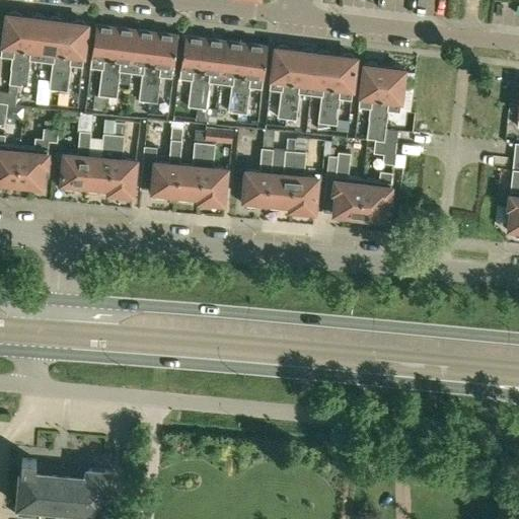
[(0,102),(10,104),(15,105),(18,83),(26,15),(19,14),(18,12),(11,11),(9,13),(6,12),(2,45),(1,56),(12,57),(8,91),(0,90),(0,102)]
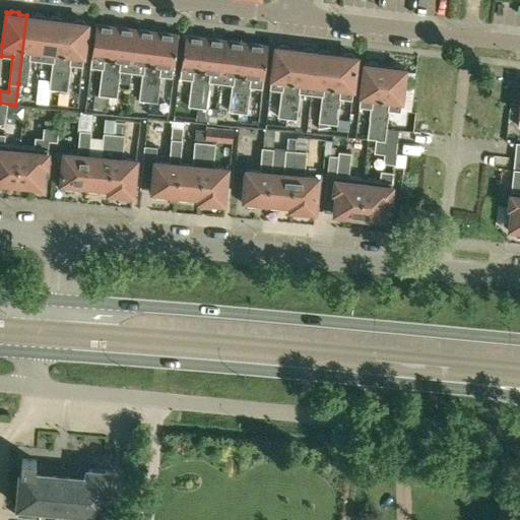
[(36,14),(34,16),(26,15),(18,83),(26,84),(30,59),(41,61),(46,17),(44,17),(43,15),(36,14)]
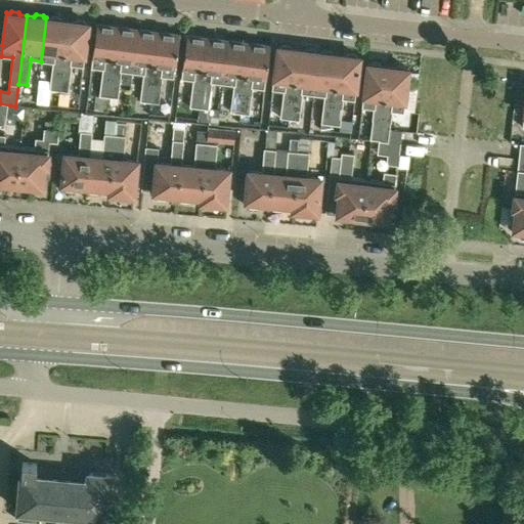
[(46,17),(41,61),(53,62),(49,89),(58,90),(68,20),(59,19),(58,17),(51,16),(50,18),(46,17)]
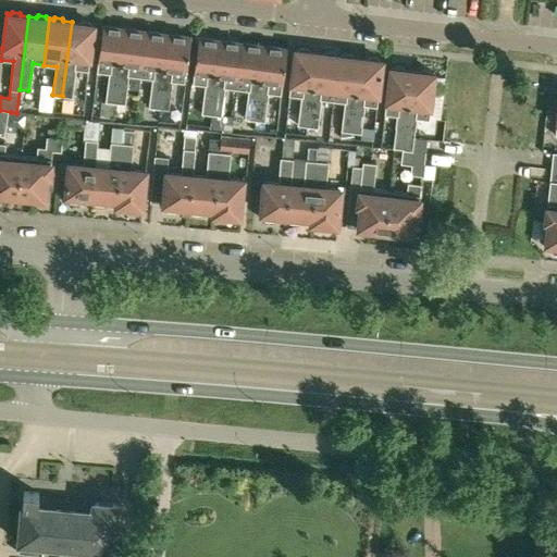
[(95,25),(90,24),(88,22),(82,21),(79,23),(72,22),(62,96),(72,97),(75,69),(88,71),(95,25)]
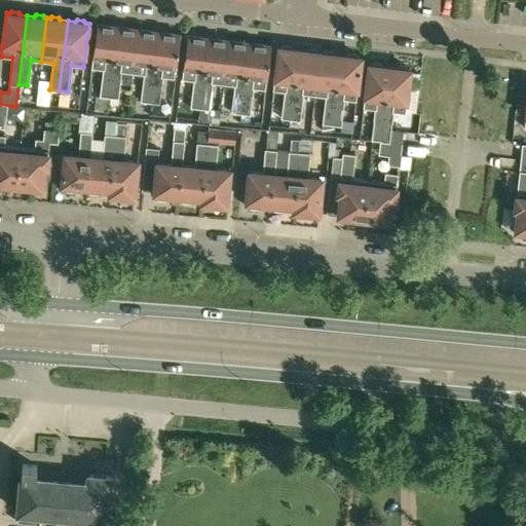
[(97,24),(92,58),(91,68),(103,69),(99,96),(109,98),(117,27),(97,24)]
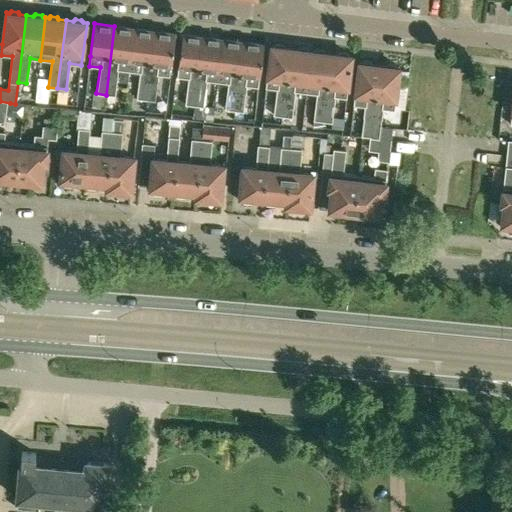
[(114,96),(116,80),(117,69),(129,71),(134,28),(114,26),(106,95),(114,96)]
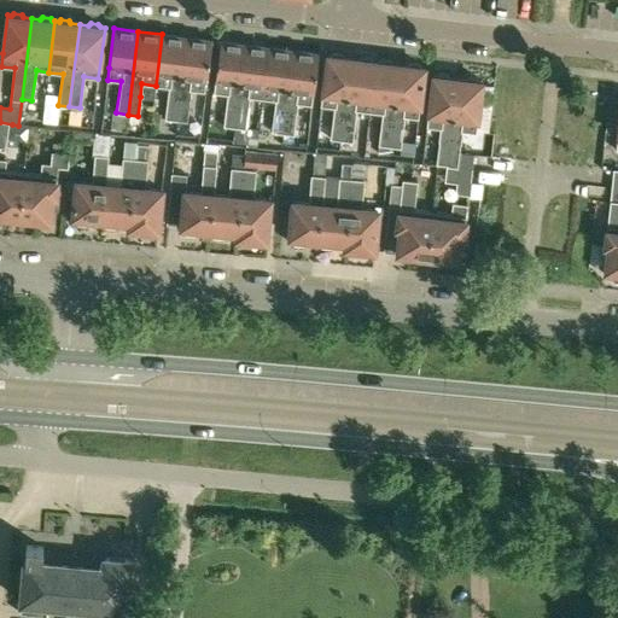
[(164,118),(176,121),(179,103),(187,38),(162,34),(156,86),(169,87),(164,118)]
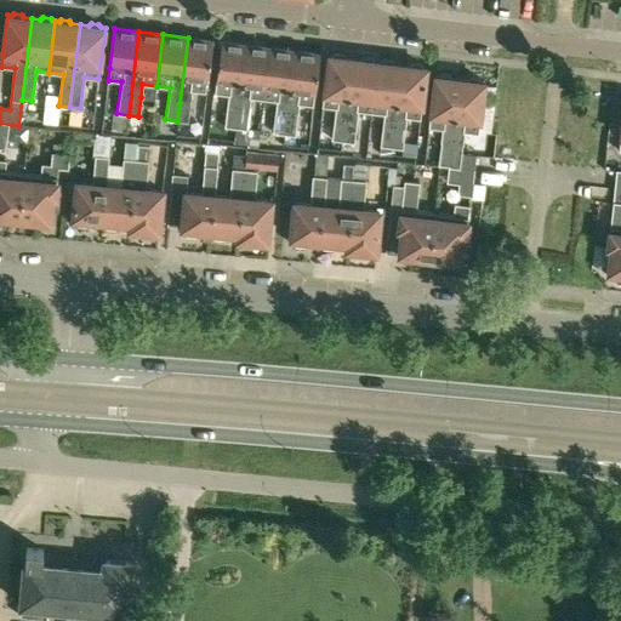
[(188,38),(180,103),(177,121),(186,123),(191,90),(205,92),(212,40),(188,38)]
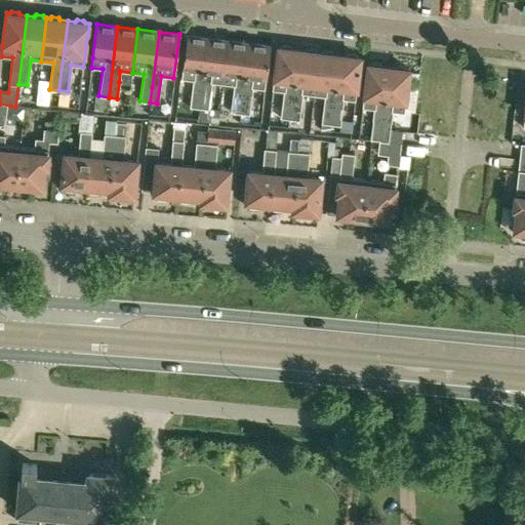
[(182,79),(194,80),(191,107),(199,108),(208,38),(188,35),(182,79)]
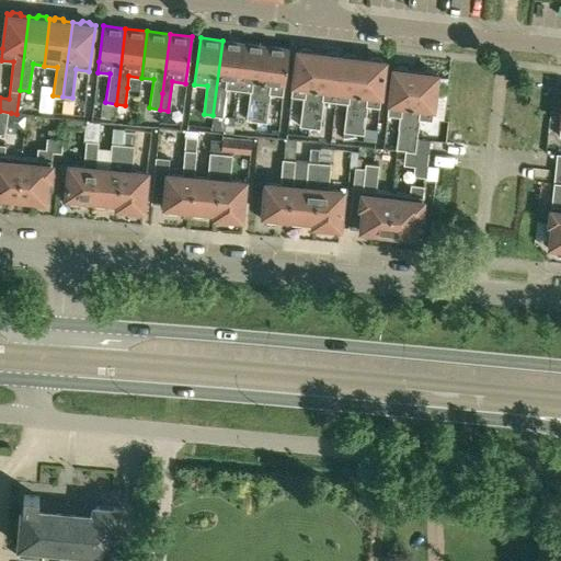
[(239,90),(240,78),(244,43),(222,41),(213,115),(222,116),(226,89),(239,90)]
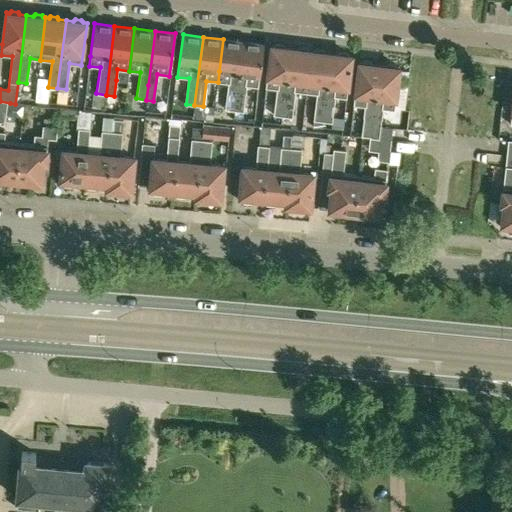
[(242,42),(223,39),(219,71),(218,82),(228,83),(225,109),(235,111),(242,42)]
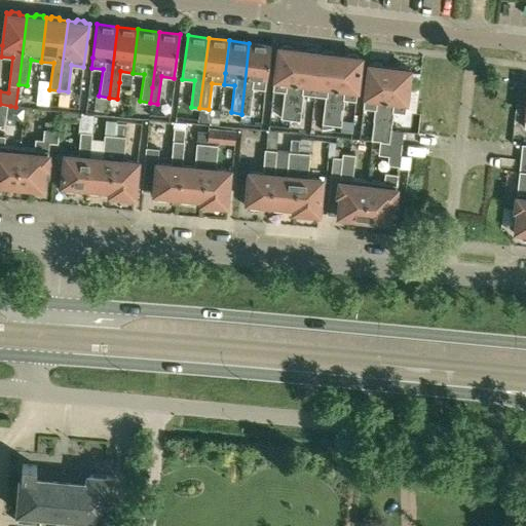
[(249,114),(252,87),(265,89),(270,45),(249,43),(241,114),(249,114)]
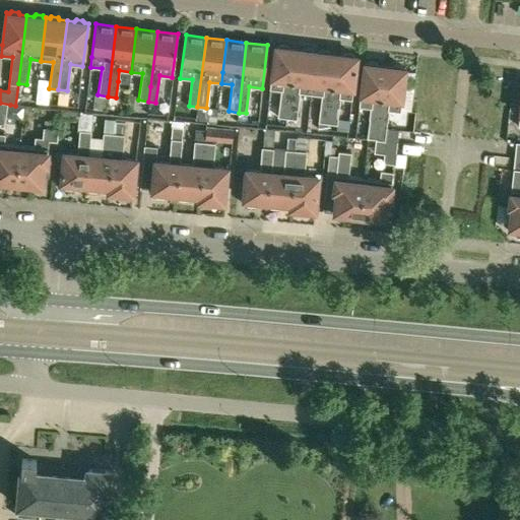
[(278,47),(275,46),(270,89),(281,90),(278,118),(287,119),(289,103),(296,49),(288,48),(287,46),(280,45),(278,47)]
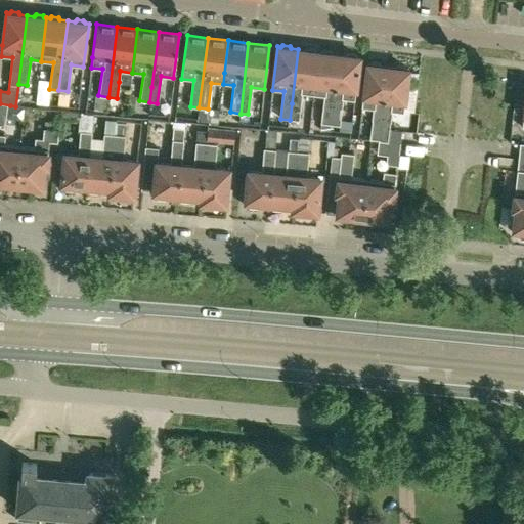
[(298,49),(292,103),(290,120),(298,121),(301,93),(314,94),(318,51),(315,51),(314,49),(307,48),(306,50),(298,49)]
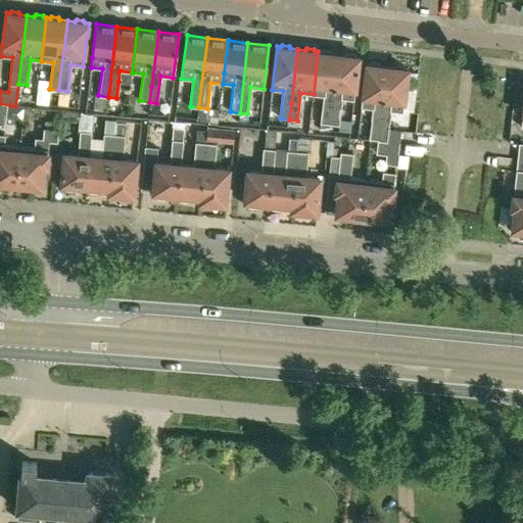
[(330,124),(332,108),(338,54),(330,53),(329,51),(322,50),(321,52),(318,51),(314,94),(324,96),(321,123),(330,124)]
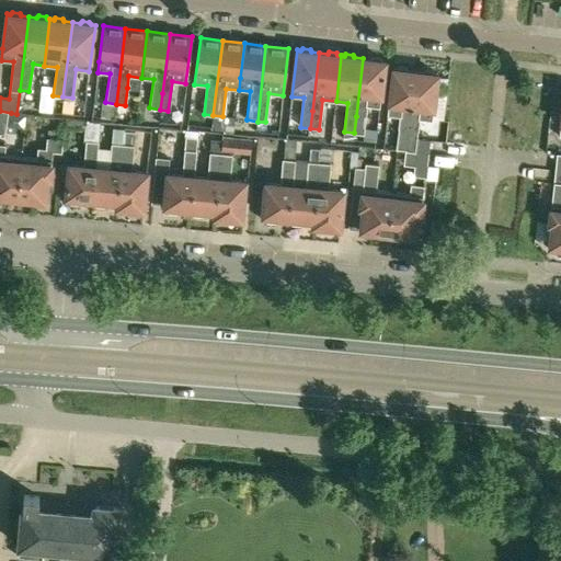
[(379,114),(381,95),(386,60),(381,60),(380,58),(373,57),(370,59),(363,58),(356,116),(354,133),(353,140),(375,142),(376,135),(363,133),(365,112),(379,114)]
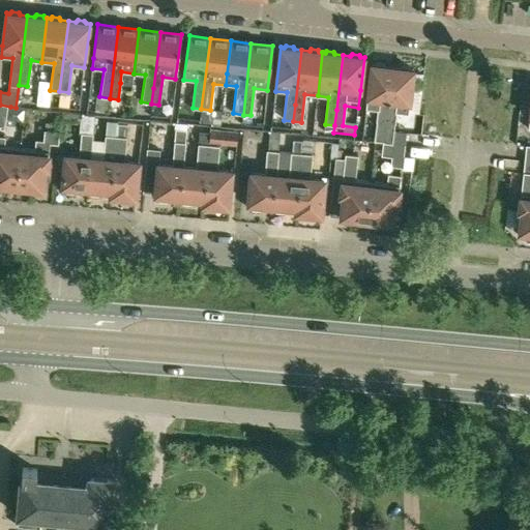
[(375,65),(372,64),(365,109),(378,110),(375,142),(383,142),(383,136),(393,67),(385,66),(383,64),(377,63),(375,65)]
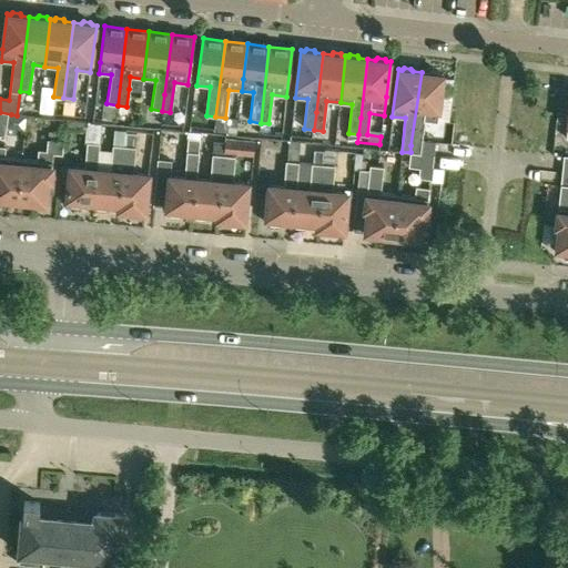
[(424,139),(426,121),(437,122),(443,74),(439,74),(437,72),(429,71),(428,73),(422,72),(411,145),(411,152),(433,154),(435,140),(424,139)]
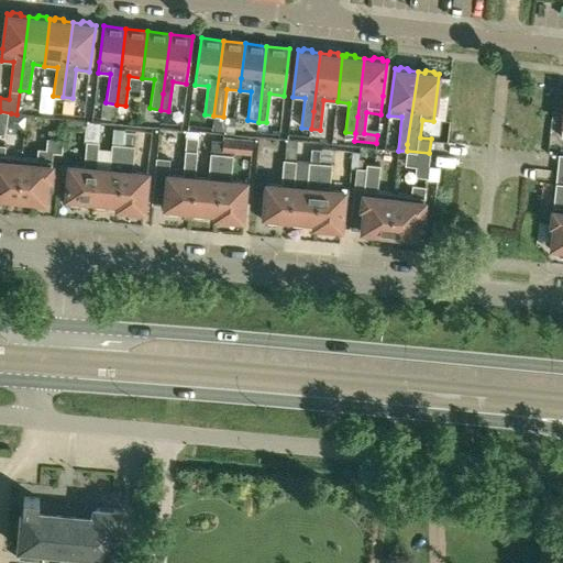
[(0,138),(9,140),(11,113),(0,111),(0,138)]
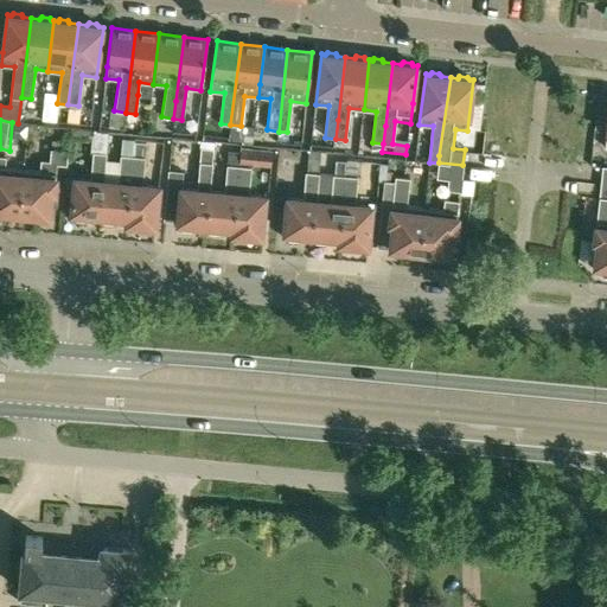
[(93,153),(90,179),(75,178),(71,218),(98,221),(103,180),(106,165),(108,132),(70,128),(69,132),(69,139),(91,141),(90,152),(93,153)]
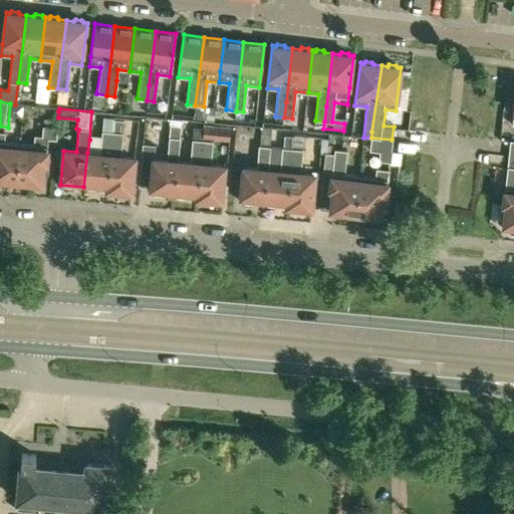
[(52,177),(53,171),(55,148),(47,147),(47,139),(56,140),(58,117),(58,111),(54,110),(53,121),(43,120),(42,137),(34,136),(33,146),(21,145),(17,181),(41,184),(42,176),(52,177)]
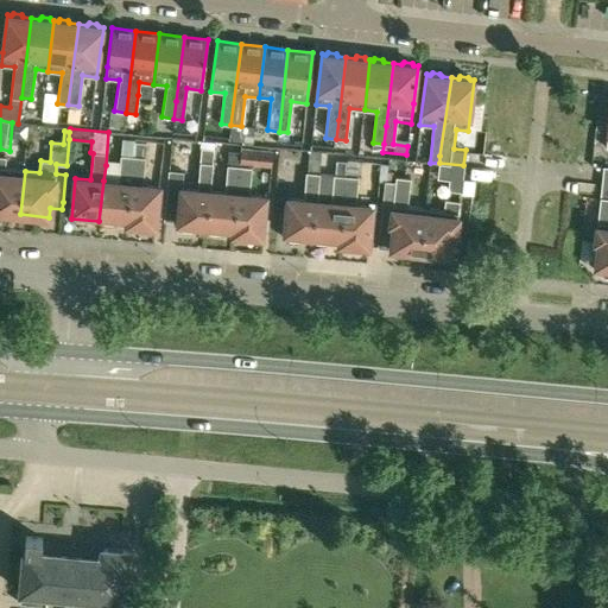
[(126,223),(131,184),(135,143),(134,143),(134,139),(122,138),(119,168),(106,165),(103,181),(99,221),(126,223)]
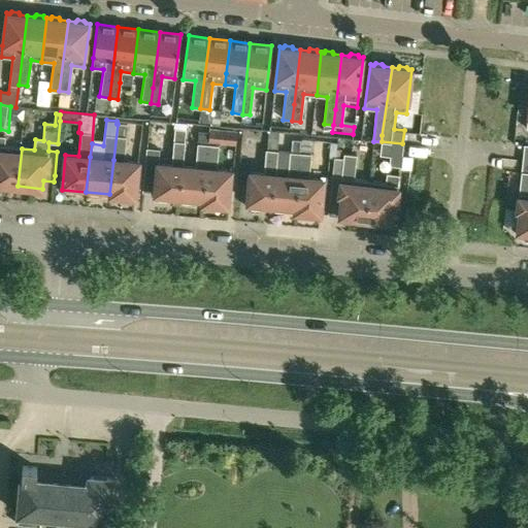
[(137,162),(124,161),(127,125),(118,124),(113,160),(109,194),(134,197),(137,162)]
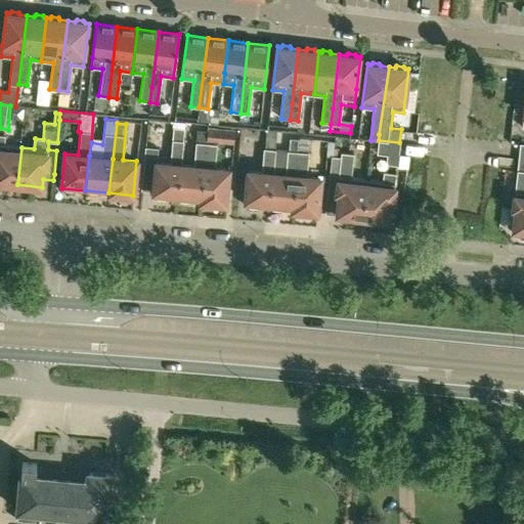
[(208,127),(208,131),(202,202),(225,204),(228,169),(214,168),(216,144),(218,144),(218,141),(233,143),(235,130),(208,127)]
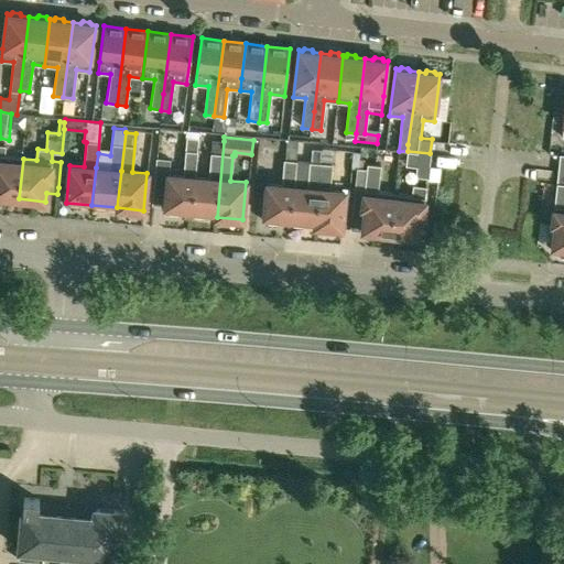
[(208,179),(195,177),(193,215),(217,217),(224,141),(212,140),(208,179)]
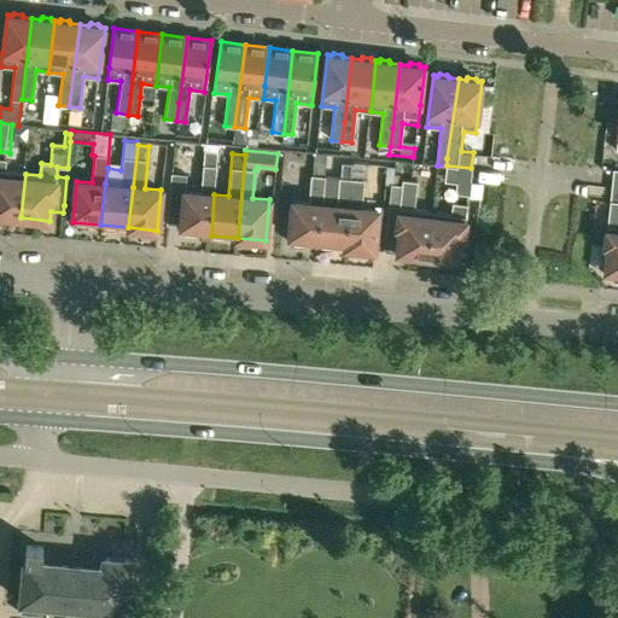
[(312,175),(309,203),(292,202),(289,243),(318,245),(321,204),(325,155),(315,153),(313,175),(312,175)]
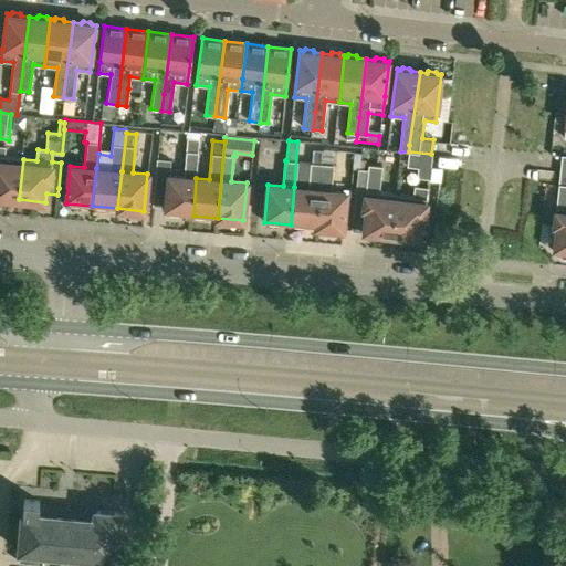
[(0,197),(19,199),(23,159),(6,157),(7,147),(0,146),(0,197)]
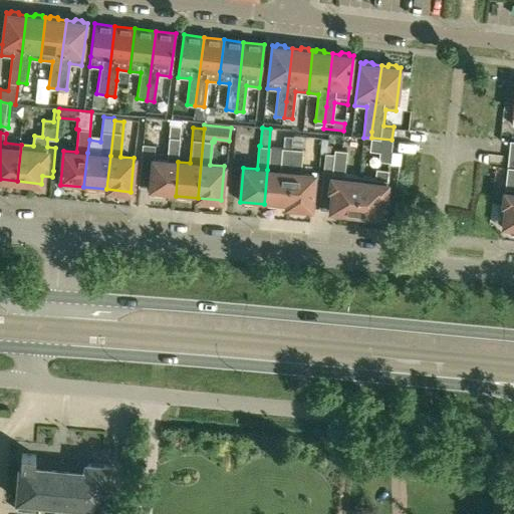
[(167,161),(154,159),(155,145),(143,144),(139,187),(151,188),(150,194),(176,196),(178,162),(180,138),(169,137),(167,161)]
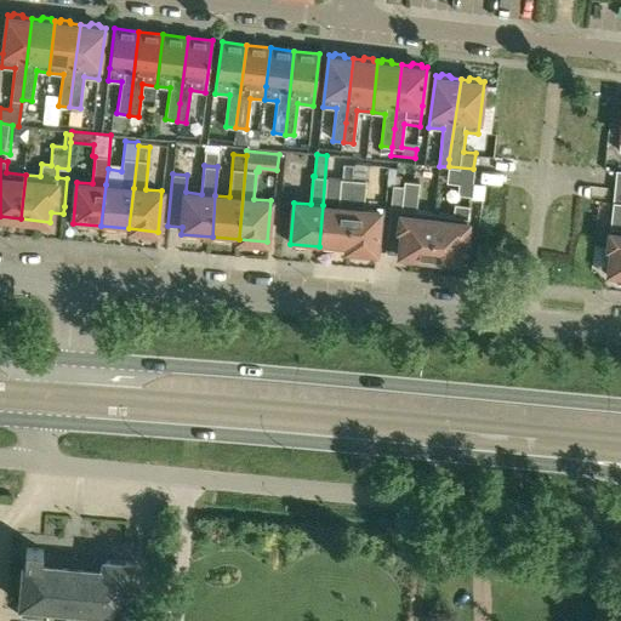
[(348,249),(351,208),(353,180),(352,180),(353,165),(343,165),(342,178),(340,178),(337,206),(323,205),(319,246),(348,249)]
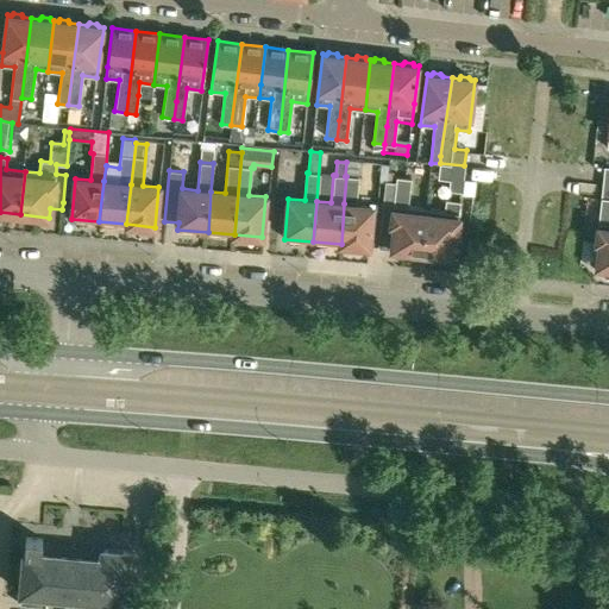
[(380,181),(385,181),(378,248),(420,252),(426,208),(409,207),(412,177),(397,176),(397,181),(393,180),(393,171),(388,171),(388,164),(381,163),(380,181)]
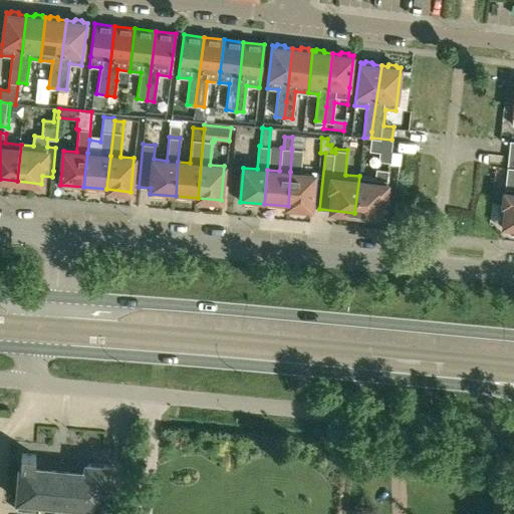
[(390,161),(392,140),(371,138),(369,151),(379,153),(378,160),(390,161)]
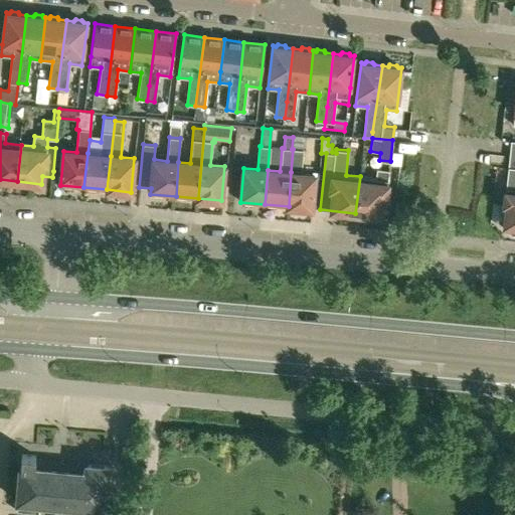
[(293,149),(291,172),(289,206),(312,208),(315,174),(301,173),(303,150),(293,149)]
